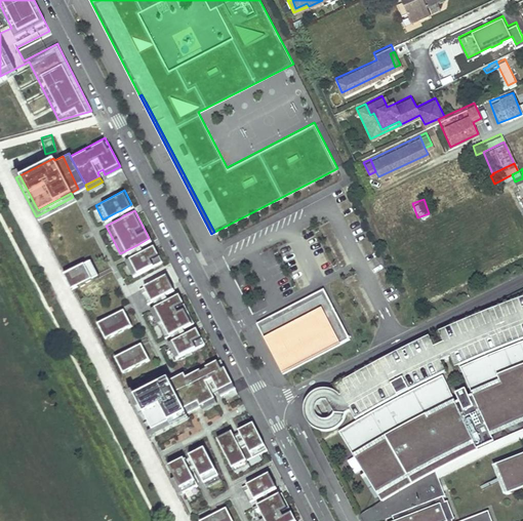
[(152,244),(142,249),(128,256),(123,259),(130,274),(160,258),(152,244)]
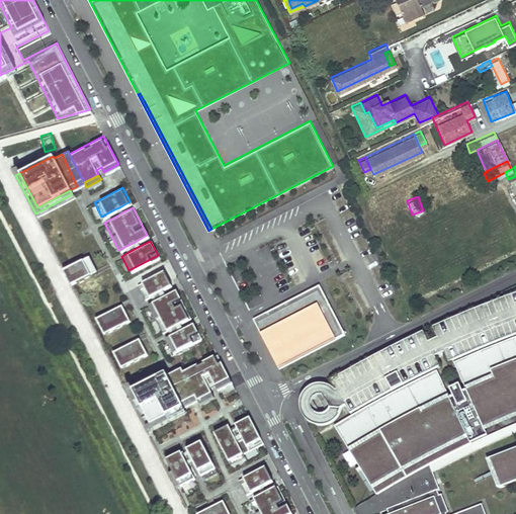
[(137,241),(124,247),(126,253),(140,246),(137,241)]
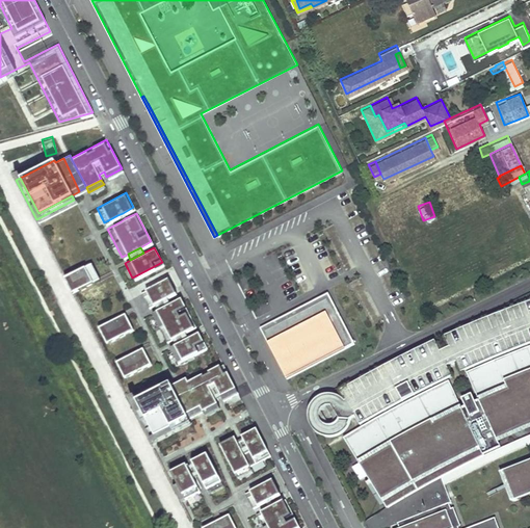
[(83,265),(91,281),(98,278),(90,262),(83,265)]
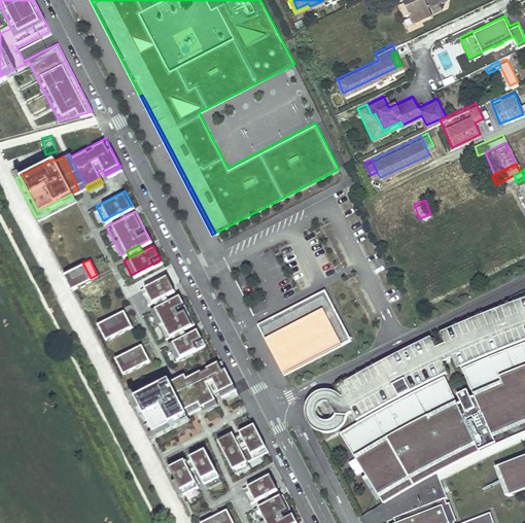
[(69,270),(76,285),(91,278),(82,263),(69,270)]
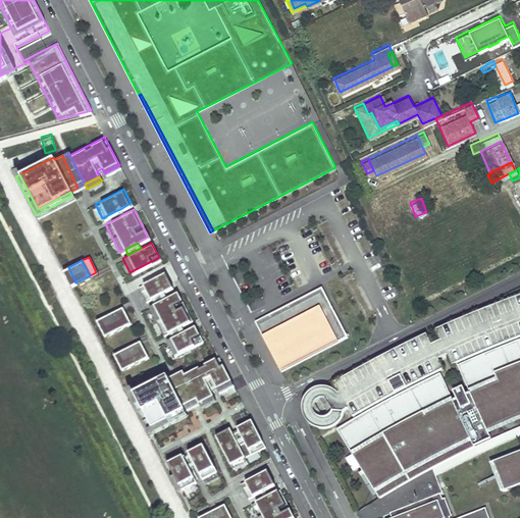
[(68,267),(62,270),(69,286),(75,282),(68,267)]
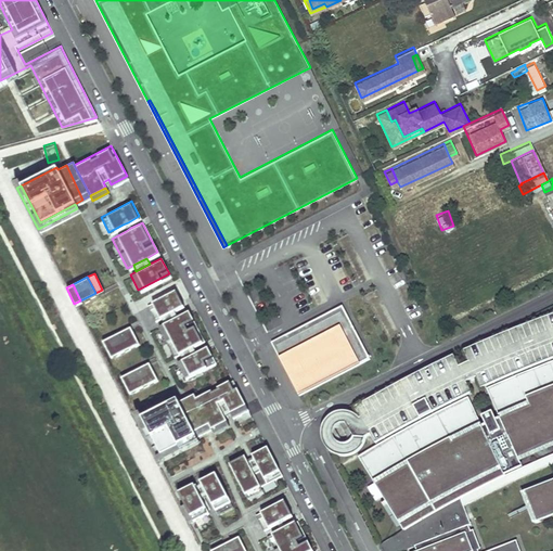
[(154,319),(168,311),(172,309),(184,304),(176,287),(145,304),(154,319)]
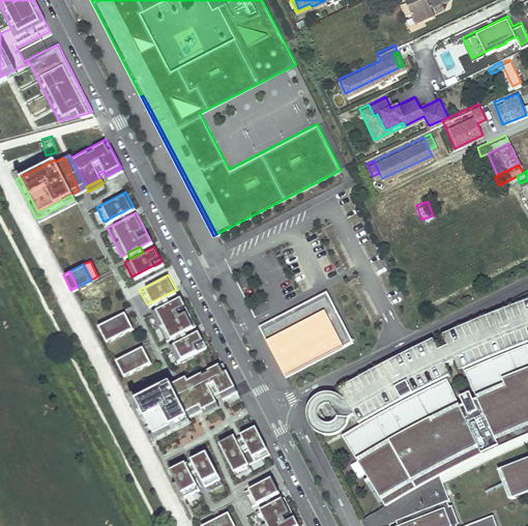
[(266,319),(257,323),(283,372),(350,338),(324,289),(266,319)]
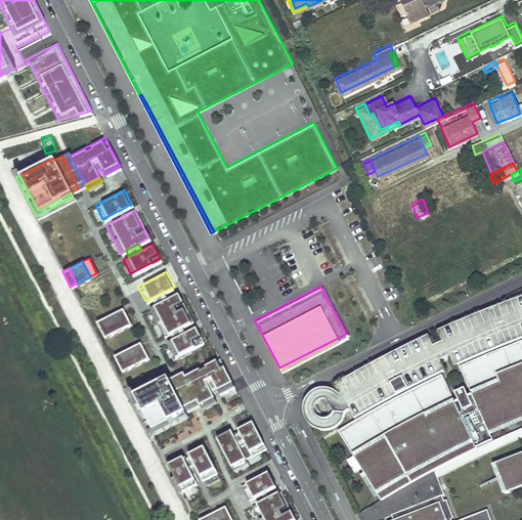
[(163,335),(168,332),(180,326),(191,319),(177,292),(166,298),(161,300),(147,307),(163,335)]
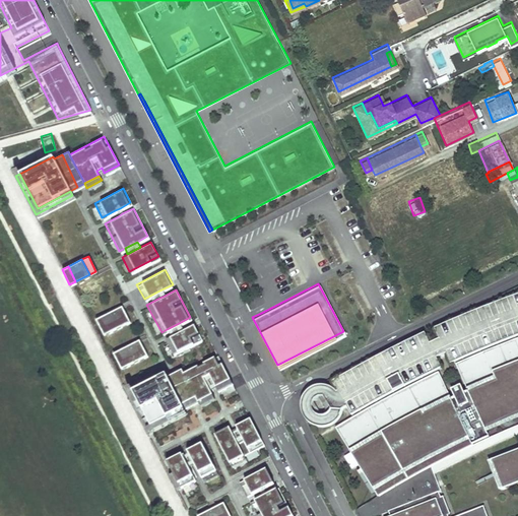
[(340,406),(345,404),(349,412),(360,406),(369,401),(380,395),(390,389),(403,383),(421,374),(440,365),(434,352),(443,348),(449,361),(460,356),(477,348),(497,339),(508,336),(517,331),(517,289),(500,297),(481,304),(464,312),(462,312),(445,320),(433,325),(438,336),(429,340),(424,329),(403,339),(354,365),(337,374),(330,379),(335,388),(332,386),(329,384),(325,382),(321,382),(315,382),(311,384),(308,386),(305,388),(303,391),(301,394),(300,398),(300,401),(300,404),(300,407),(302,411),(304,416),(307,418),(311,422),(315,423),(321,424),(326,423),(331,420),(335,416),(338,412),(340,406)]
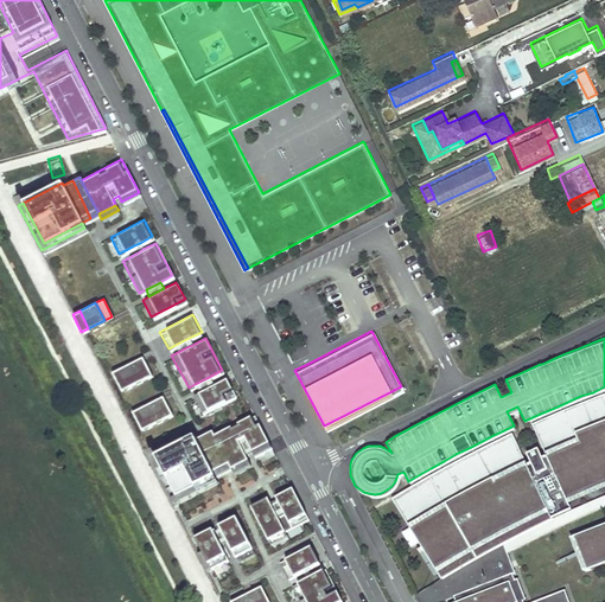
[(141,354),(118,366),(127,384),(151,372),(141,354)]
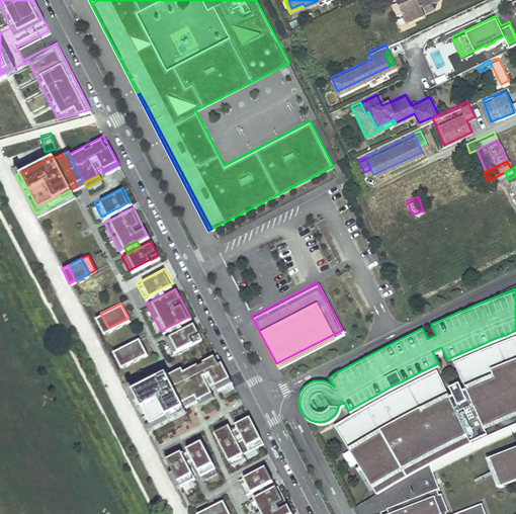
[(94,317),(102,332),(108,328),(100,313),(94,317)]
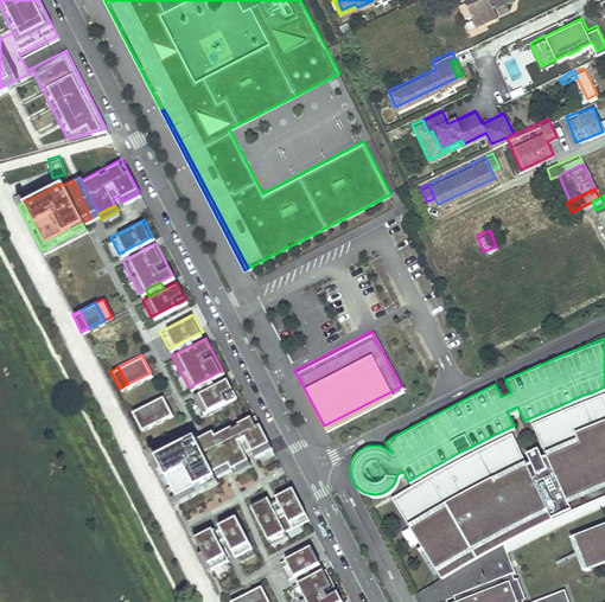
[(225,377),(212,383),(198,391),(192,395),(201,411),(234,394),(225,377)]
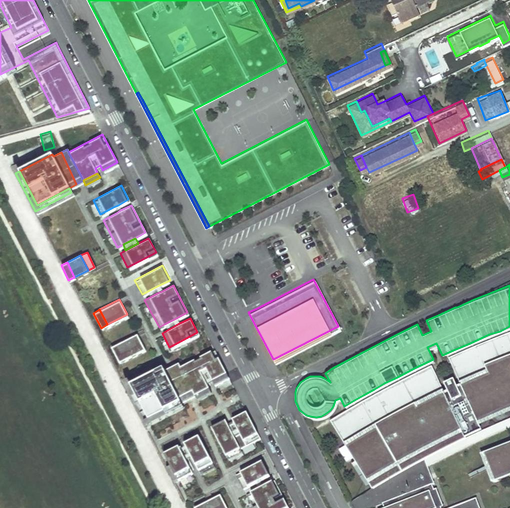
[(164,324),(167,330),(179,323),(176,318),(164,324)]
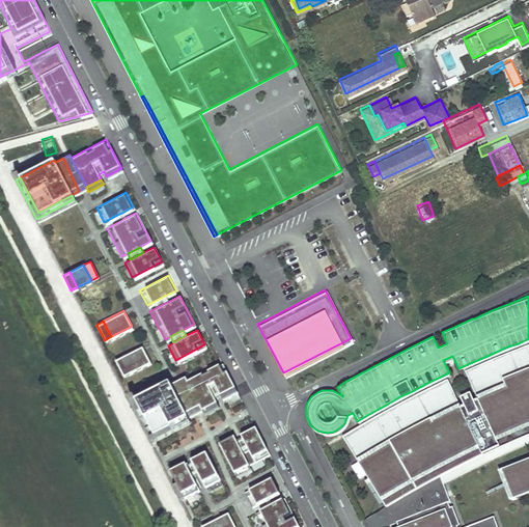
[(358,423),(340,434),(356,459),(366,475),(381,499),(384,504),(398,496),(409,489),(412,488),(421,482),(438,473),(454,465),(481,451),(477,443),(494,436),(509,428),(528,420),(528,340),(519,344),(507,350),(489,357),(471,365),(464,368),(476,397),(473,398),(469,391),(460,395),(463,404),(460,405),(446,377),(432,383),(413,392),(391,405),(376,414),(358,423)]
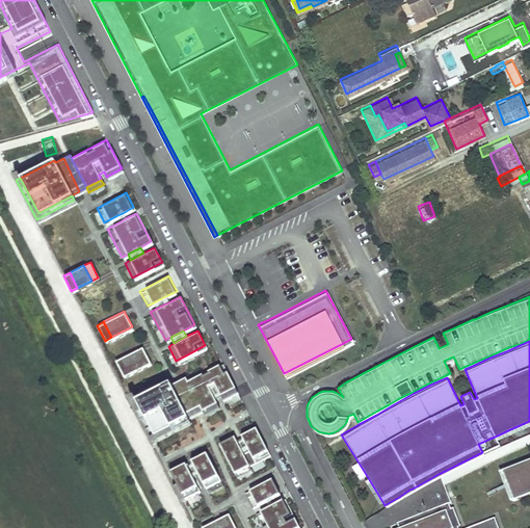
[(121,357),(129,372),(150,361),(141,345),(121,357)]
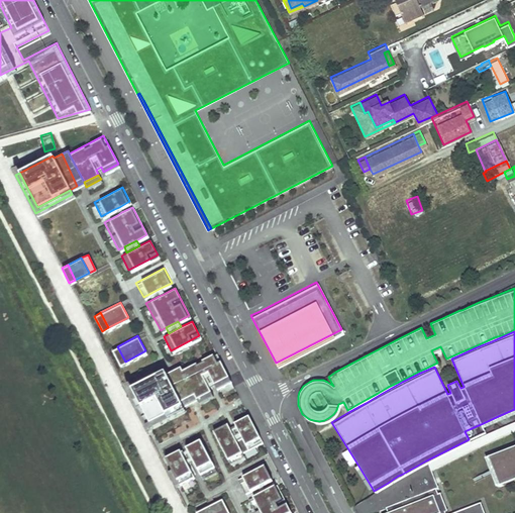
[(117,346),(111,349),(119,365),(125,362),(117,346)]
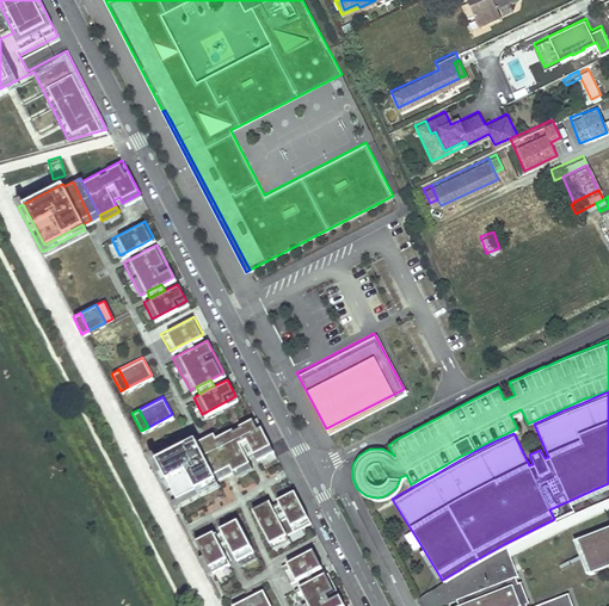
[(254,458),(271,449),(254,415),(214,436),(211,432),(196,440),(194,438),(155,458),(176,498),(248,461),(245,456),(252,452),(254,458)]
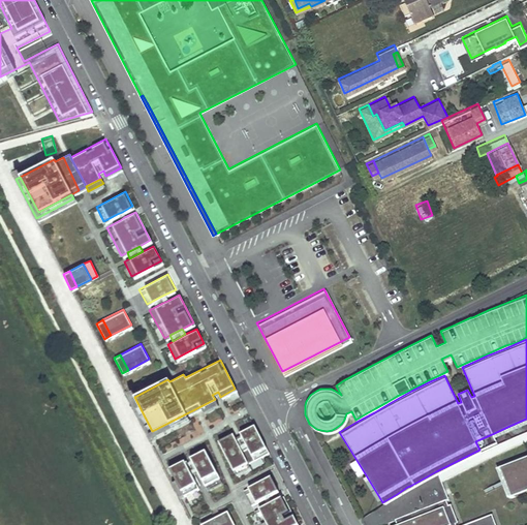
[(217,439),(231,469),(247,461),(267,451),(259,436),(252,422),(238,429),(239,433),(234,435),(231,432),(217,439)]
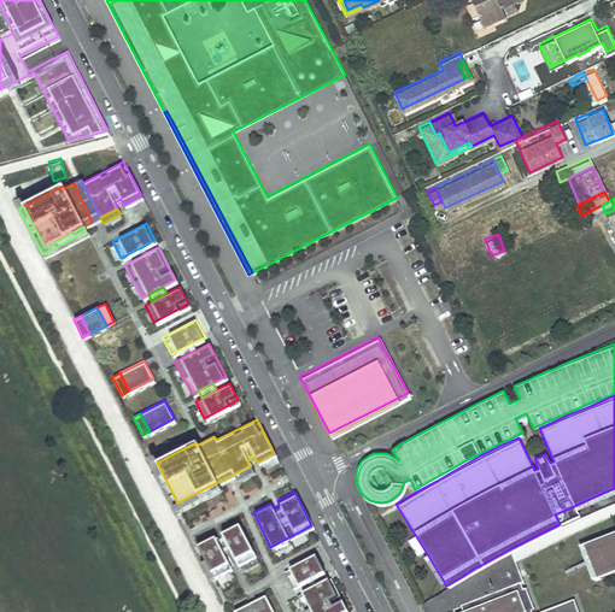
[(446,586),(421,601),(426,611),(435,611),(455,605),(450,594),(464,586),(478,577),(491,570),(514,558),(517,555),(568,530),(579,525),(583,523),(614,508),(614,499),(579,516),(574,506),(555,515),(560,524),(528,540),(509,549),(490,560),(479,566),(475,568),(463,576),(446,586)]
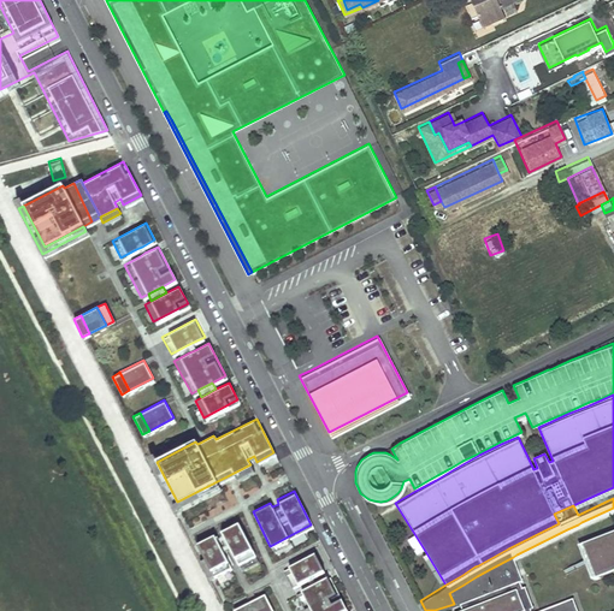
[(219,529),(226,543),(229,546),(237,563),(254,553),(237,520),(219,529)]
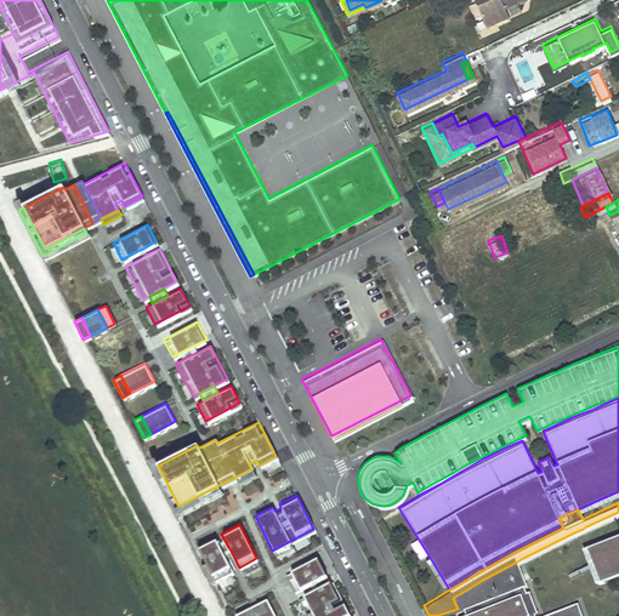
[(618,532),(585,546),(598,580),(618,571),(618,532)]
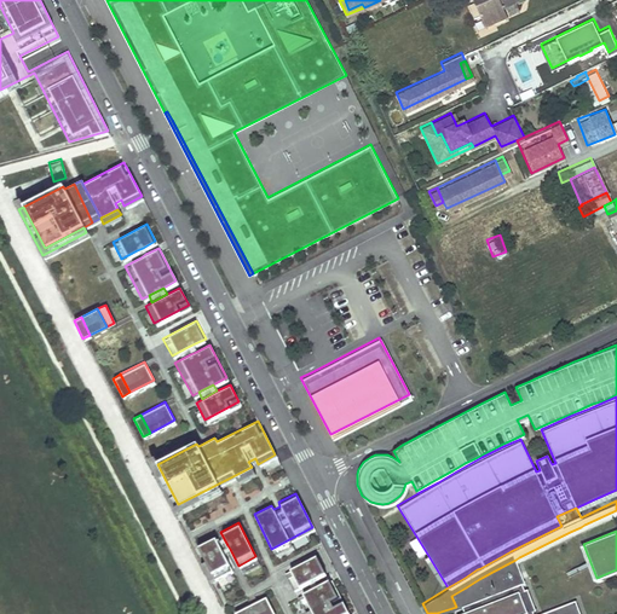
[(197,544),(206,561),(212,573),(229,563),(224,552),(221,549),(214,536),(197,544)]
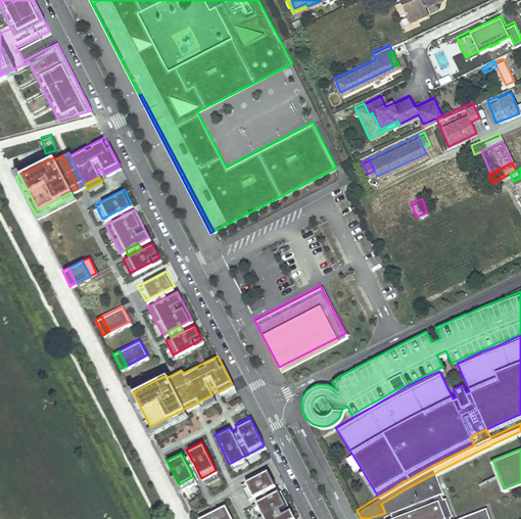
[(244,456),(229,464),(232,468),(246,461),(244,456)]
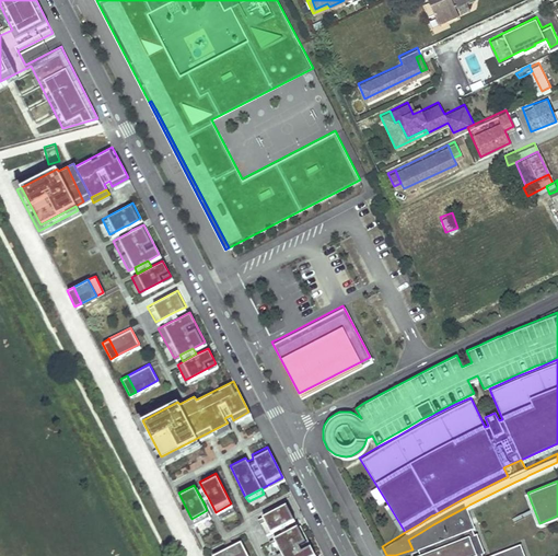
[(265,532),(277,526),(282,523),(293,518),(286,502),(256,517),(265,532)]
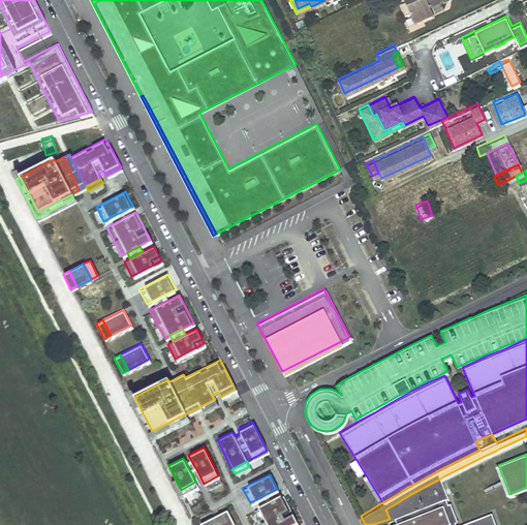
[(218,475),(204,484),(206,488),(221,481),(218,475)]
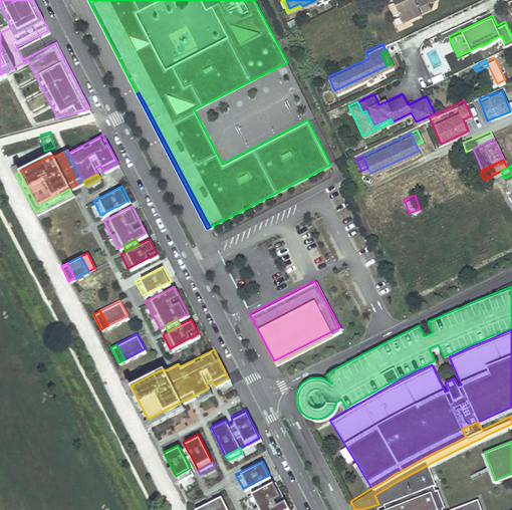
[(434,482),(428,465),(409,475),(398,481),(387,488),(374,495),(378,504),(381,503),(384,508),(377,509),(481,509),(476,497),(443,509),(441,509),(440,506),(443,505),(436,487),(433,489),(432,483),(434,482)]
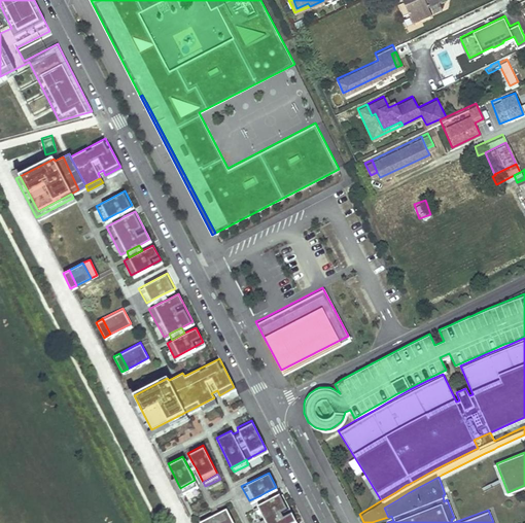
[(180,488),(175,478),(170,480),(178,495),(198,485),(195,480),(180,488)]
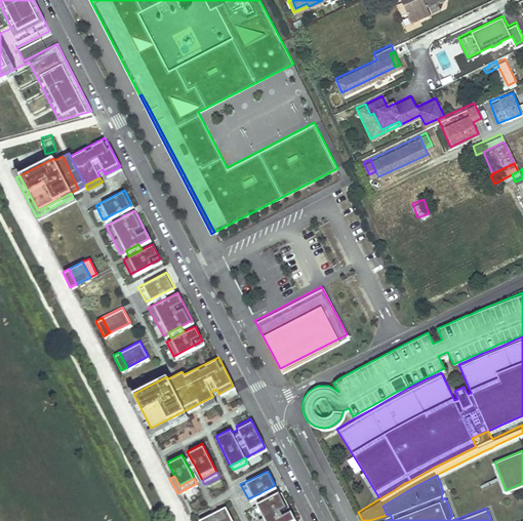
[(280,490),(268,496),(263,498),(251,505),(258,520),(288,520),(294,518),(287,504),(280,490)]
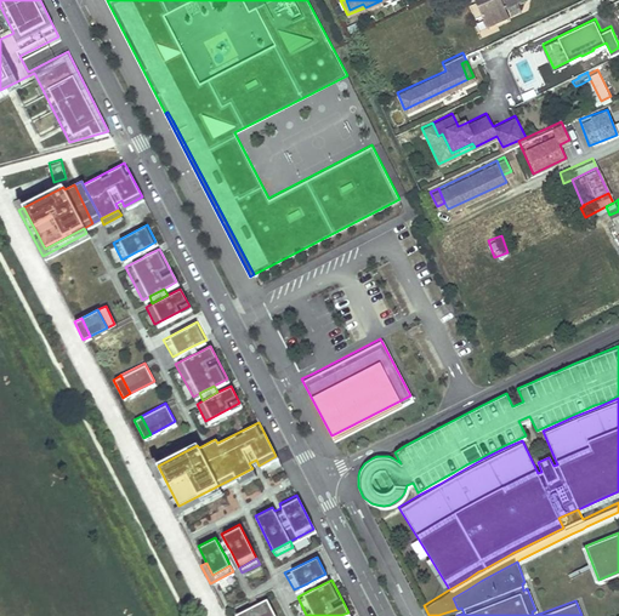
[(266,598),(242,609),(245,615),(274,615),(266,598)]
